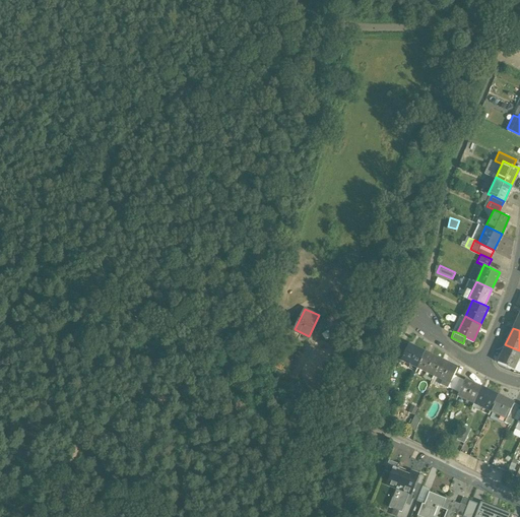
[(405,342),(397,338),(393,351),(400,354),(405,342)]
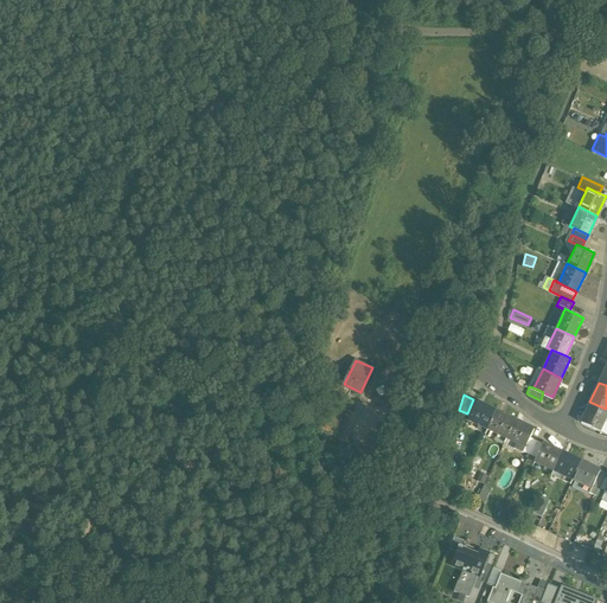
[(477,399),(467,418),(487,428),(496,409),(477,399)]
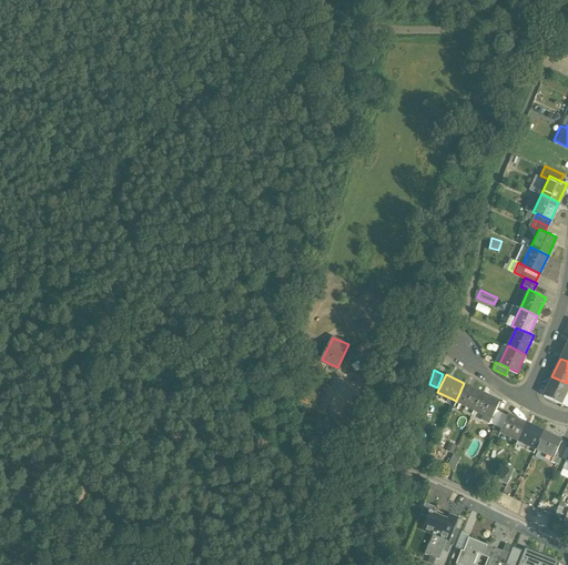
[(567,386),(567,383),(551,376),(544,394),(560,402),(567,386)]
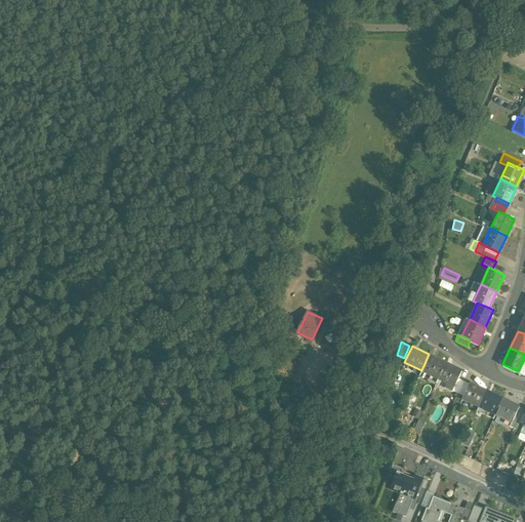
[(445,362),(429,354),(421,370),(438,377),(445,362)]
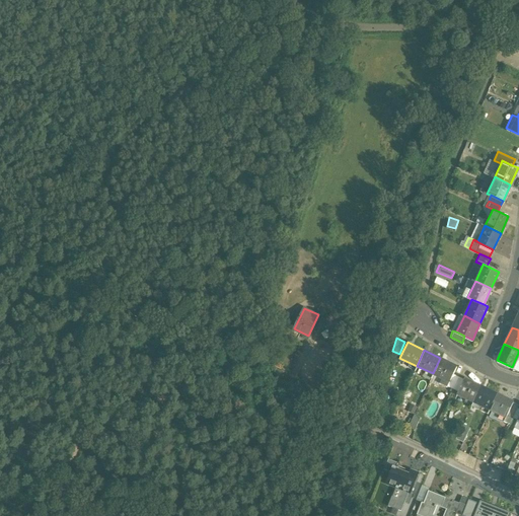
[(456,365),(440,358),(433,373),(441,377),(439,382),(447,385),(447,384),(453,372),(456,365)]
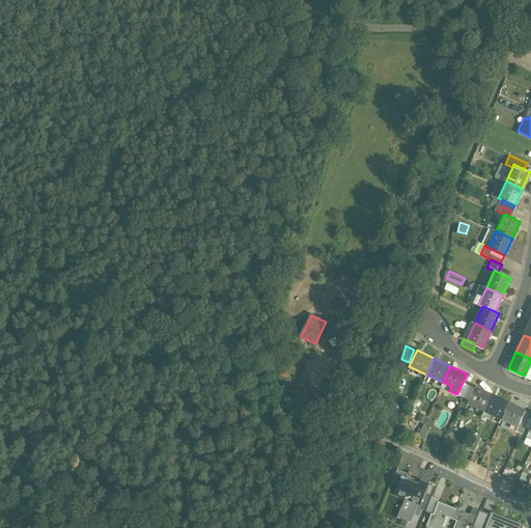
[(464,381),(457,393),(464,396),(469,384),(464,381)]
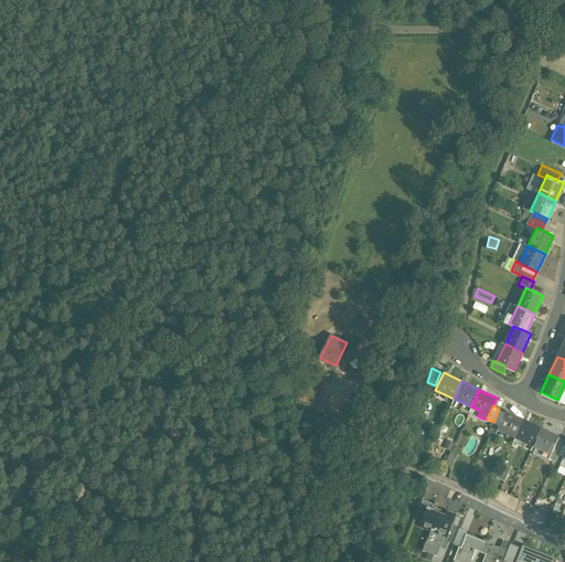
[(499,409),(493,422),(499,424),(504,411),(499,409)]
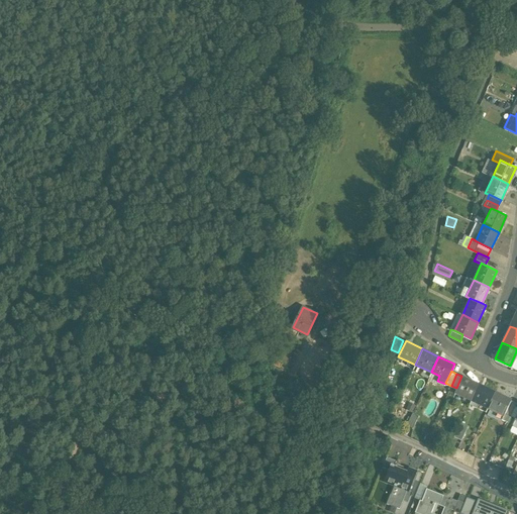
[(479,384),(462,376),(461,376),(456,388),(454,392),(471,399),(479,384)]
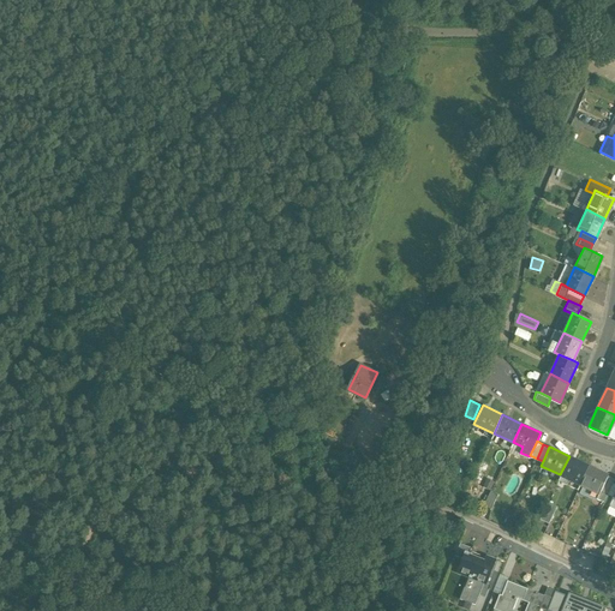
[(589,465),(569,456),(560,474),(579,484),(589,465)]
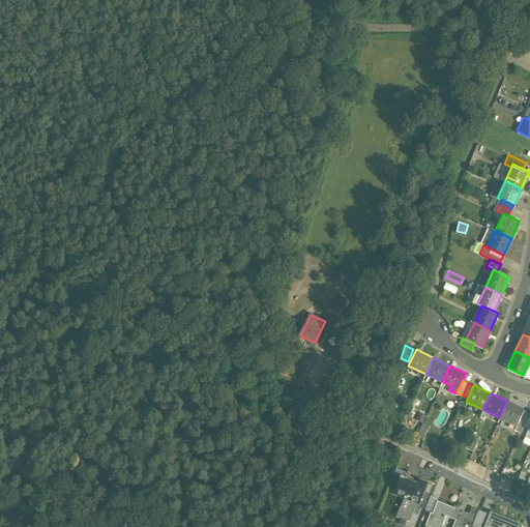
[(524,409),(507,401),(499,417),(517,426),(518,422),(524,409)]
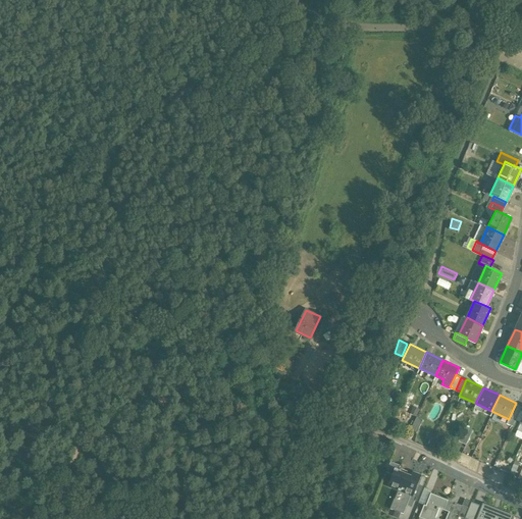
[(516,403),(510,416),(515,419),(521,406),(516,403)]
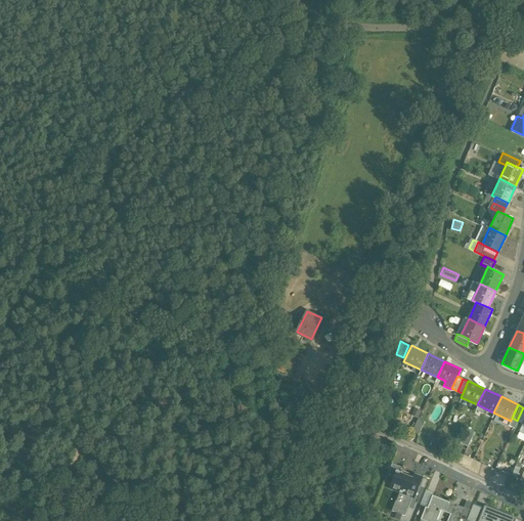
[(475,430),(467,427),(461,441),(468,445),(475,430)]
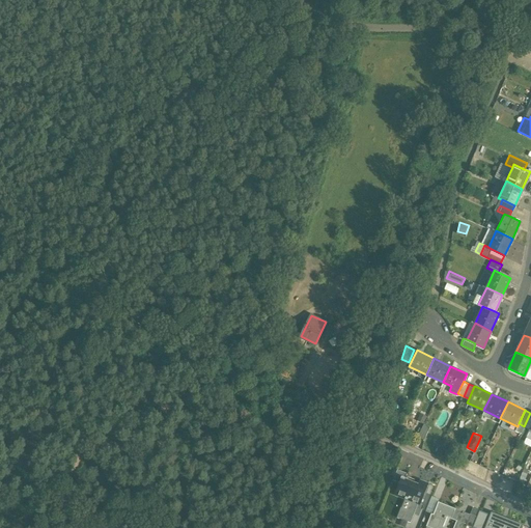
[(407,472),(397,468),(393,479),(399,481),(401,476),(404,477),(407,472)]
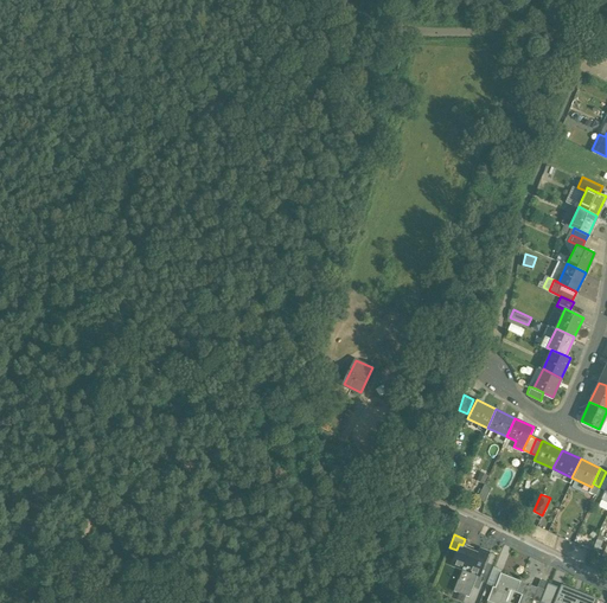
[(462,545),(459,544),(457,550),(451,563),(462,568),(459,578),(458,578),(454,589),(470,595),(478,573),(480,575),(490,551),(479,547),(478,552),(462,545)]
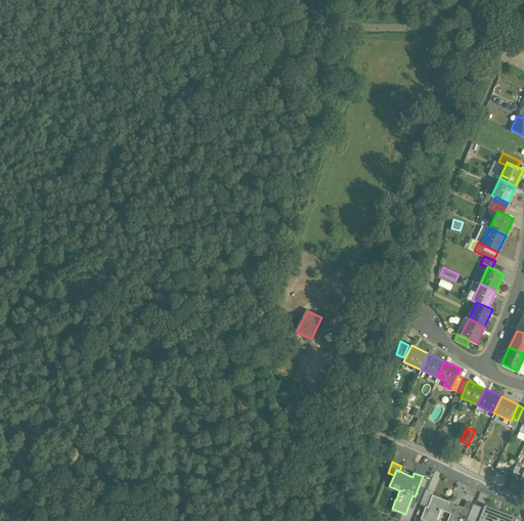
[(449,501),(432,493),(428,506),(426,506),(421,518),(427,520),(426,520),(440,520),(441,520),(437,518),(441,509),(445,510),(448,503),(449,501)]
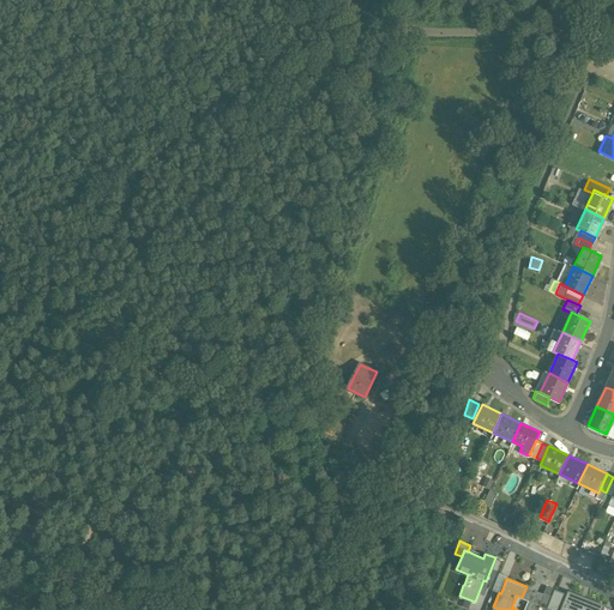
[(523,609),(521,609),(517,609),(516,609),(537,609),(540,605),(545,593),(543,592),(535,590),(534,592),(525,589),(522,597),(528,599),(523,609)]
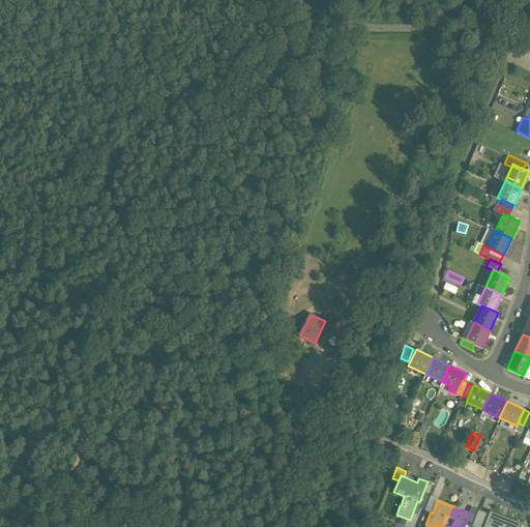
[(476,514),(471,525),(476,526),(482,526),(489,513),(478,508),(476,514)]
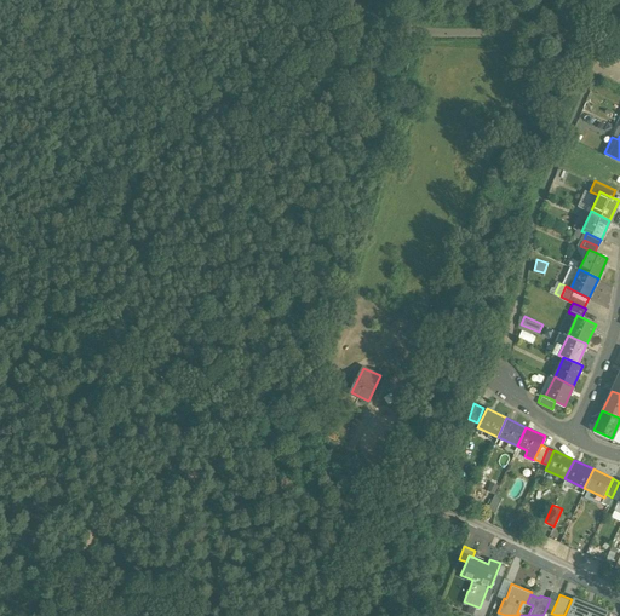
[(557,600),(549,598),(550,599),(545,611),(551,614),(557,600)]
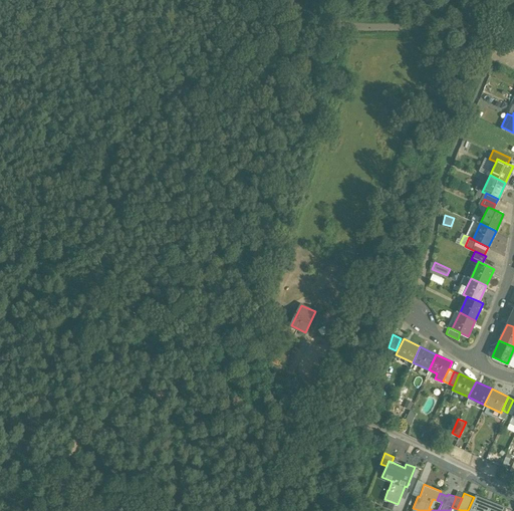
[(489,503),(474,497),(468,510),(503,510),(505,507),(490,501),(489,503)]
